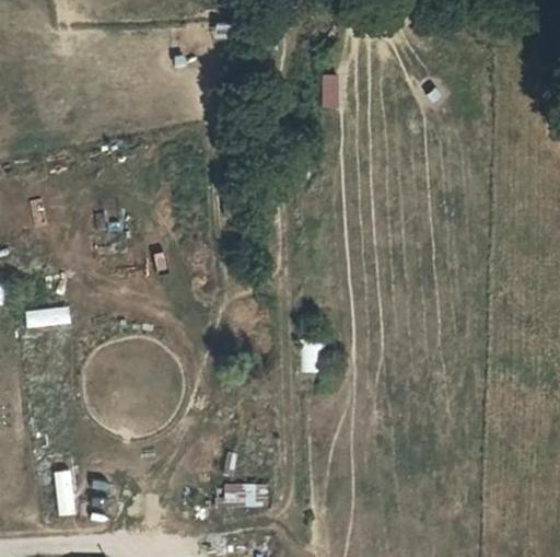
[(25,310),(26,328),(70,326),(69,308),(25,310)]
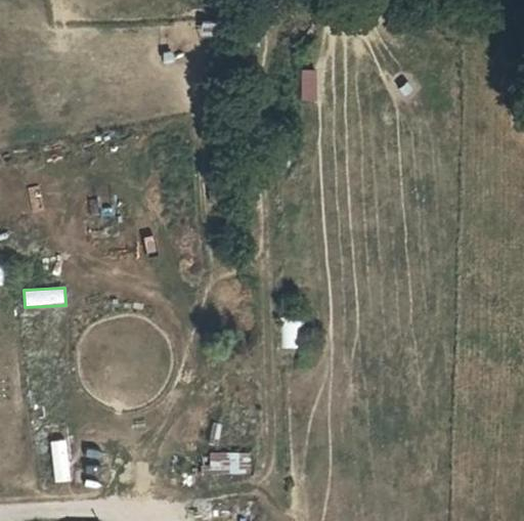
[(285,349),(302,348),(300,318),(282,319),(285,349)]
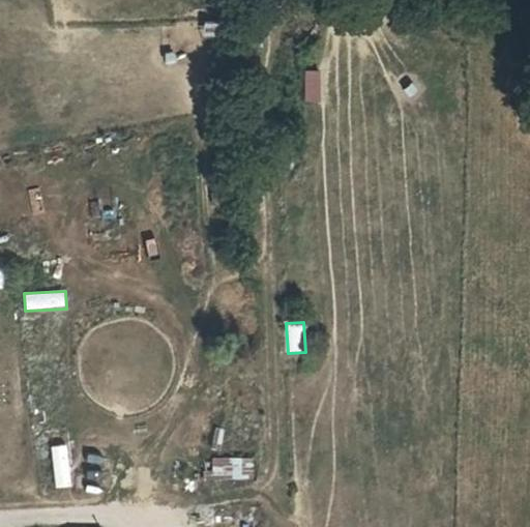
[(70,488),(68,445),(52,446),(54,489),(70,488)]
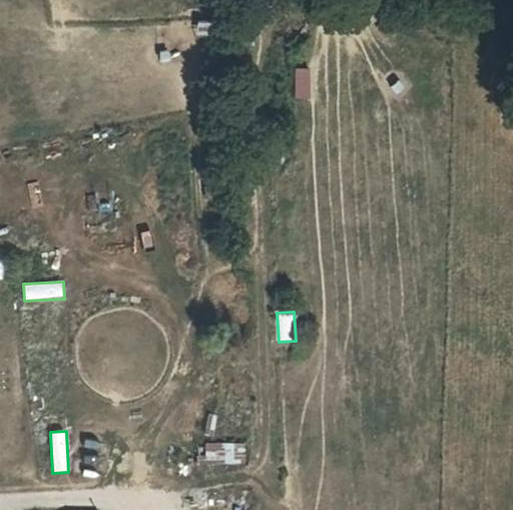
[(244,463),(244,443),(195,443),(195,463),(244,463)]
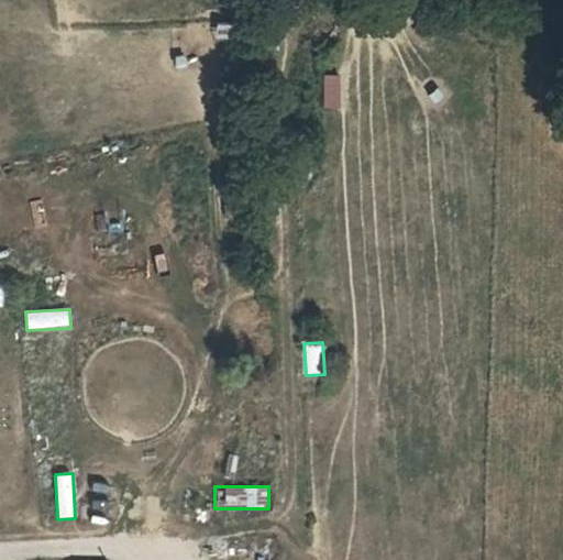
All buildings are outlined.
